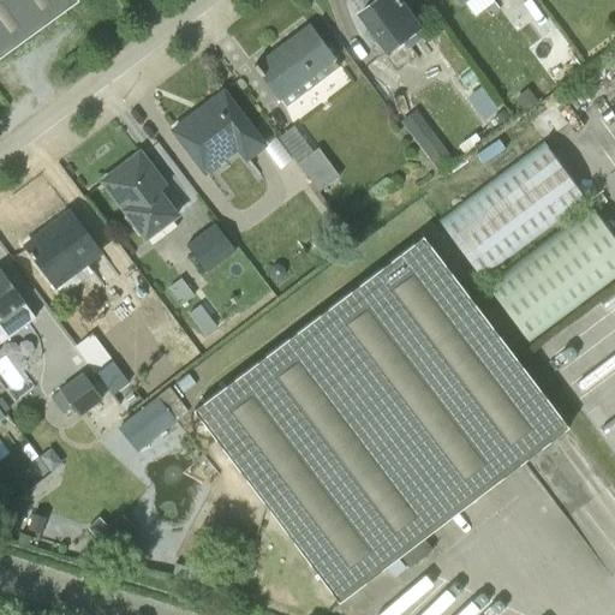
[(0,0),(0,57),(77,0),(0,0)]
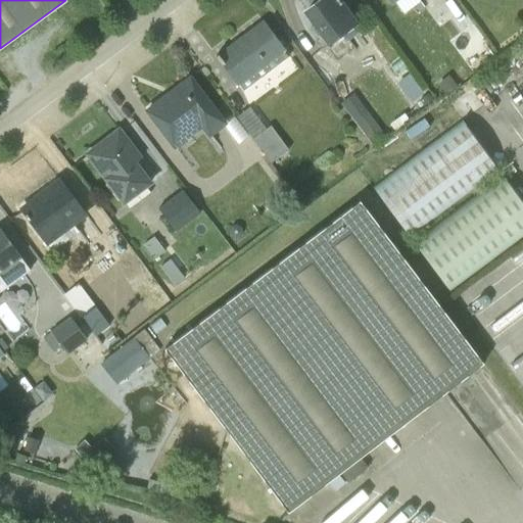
[(358,24),(339,0),(316,0),(301,11),(315,31),(314,32),(325,47),(358,24)]
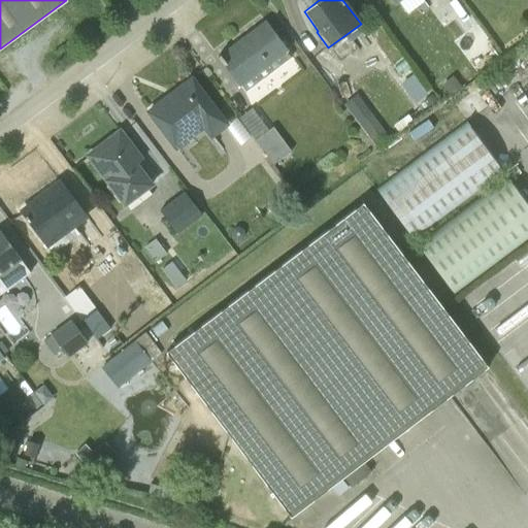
[(287,52),(264,21),(218,56),(244,92),(290,58),(286,53),(287,52)]
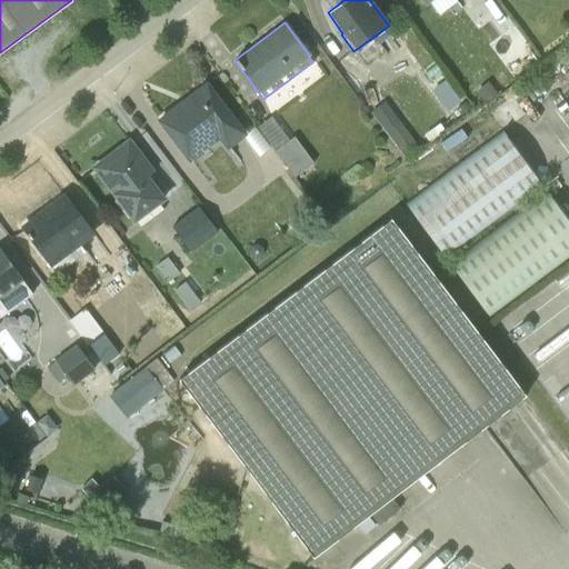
[(507,82),(499,71),(475,89),(483,102),(507,82)]
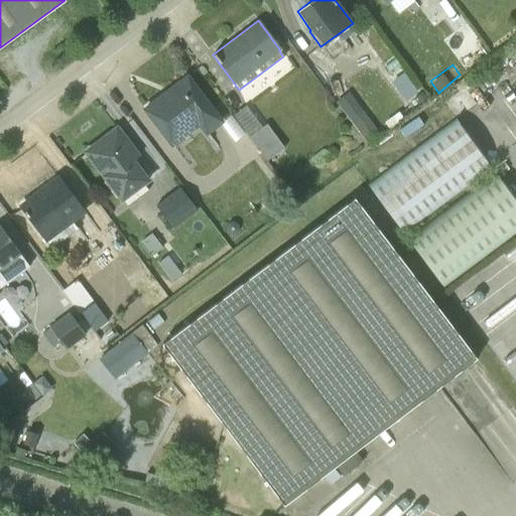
[(186,74),(142,109),(170,147),(198,127),(206,136),(223,122),(186,74)]
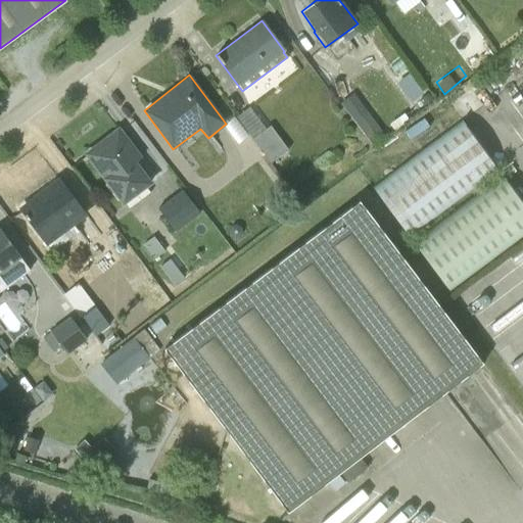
[(385,138),(352,95),(341,103),(373,146),(385,138)]
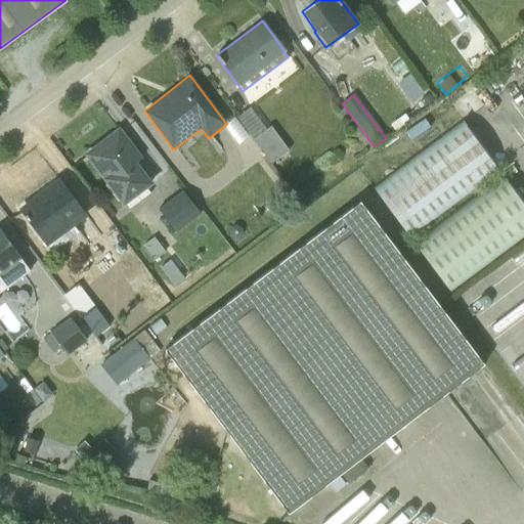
[(249,107),(236,117),(271,164),(288,150),(269,127),(266,130),(249,107)]
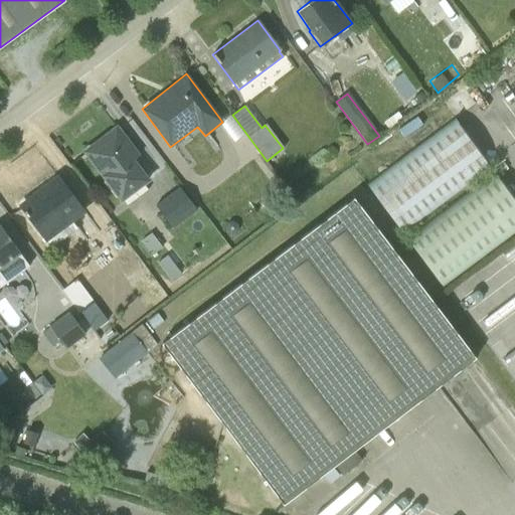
[(487,165),(455,123),(370,186),(401,228),(487,165)]
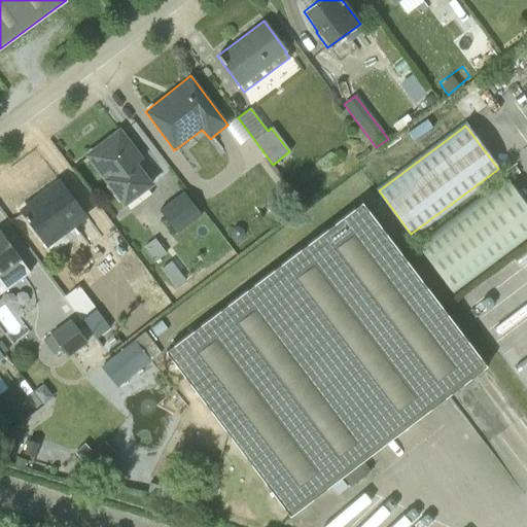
[(118,128),(83,154),(123,207),(126,206),(129,211),(150,195),(148,189),(153,185),(137,164),(143,159),(119,128),(118,128)]
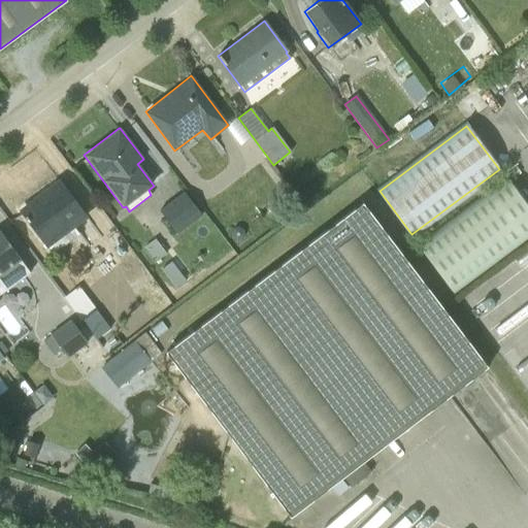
[(59,179),(19,210),(46,249),(47,248),(52,254),(77,234),(74,228),(88,219),(59,179)]
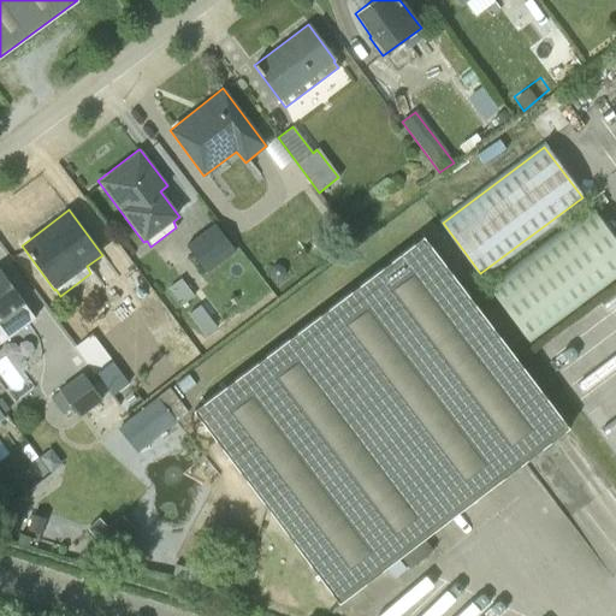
[(615,272),(615,243),(591,211),(489,288),(527,338),(615,272)]
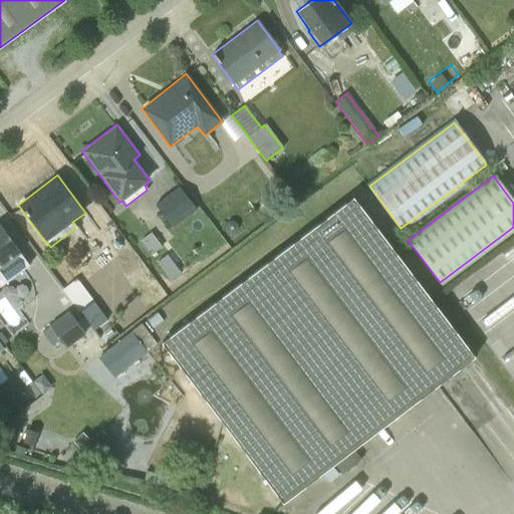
[(184,183),(158,200),(175,225),(200,207),(184,183)]
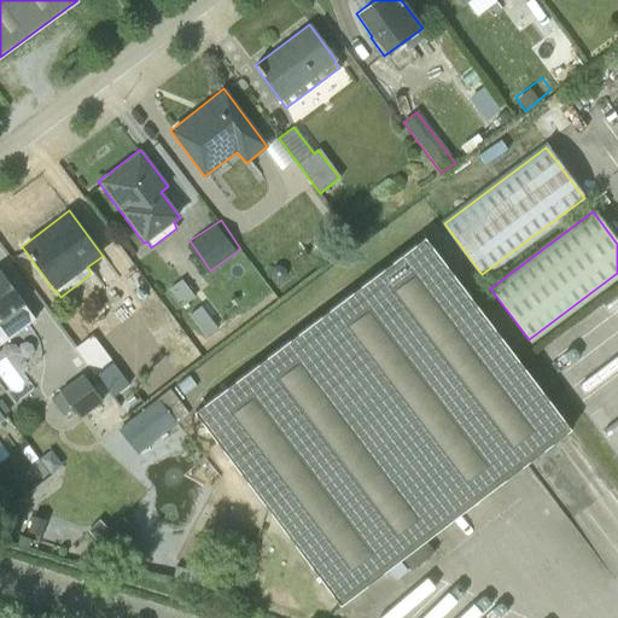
[(423,238),(192,410),(337,602),(567,431),(423,238)]
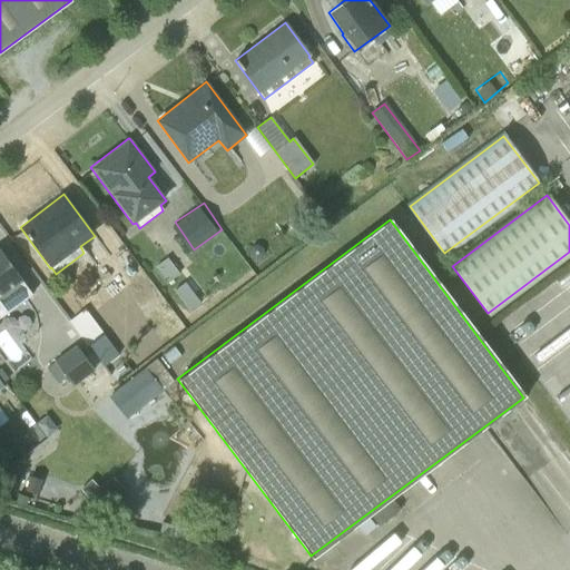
[(0,317),(32,295),(0,249),(0,317)]
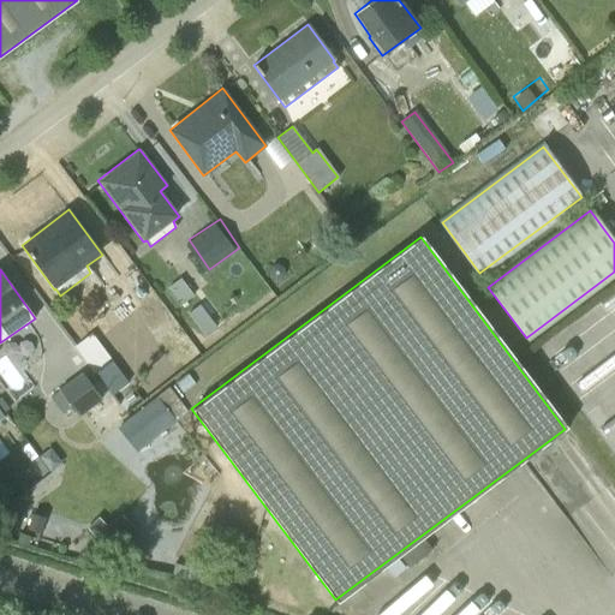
[(82,368),(54,394),(78,418),(106,392),(82,368)]
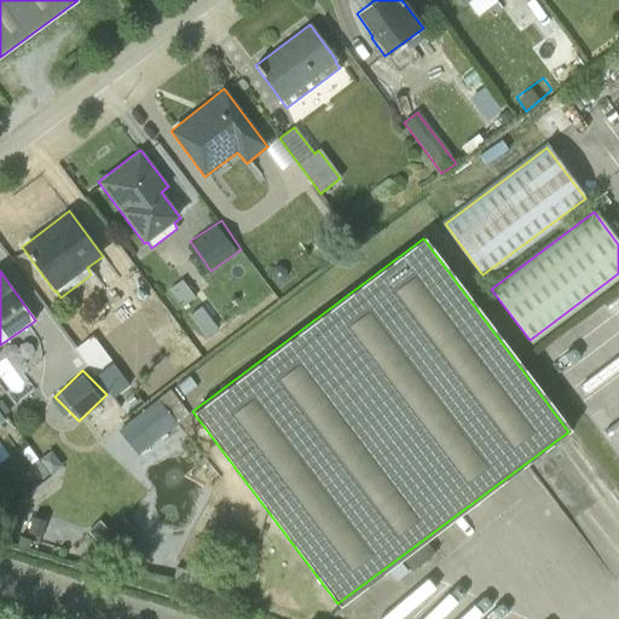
[(163,398),(121,423),(137,450),(179,423),(163,398)]
